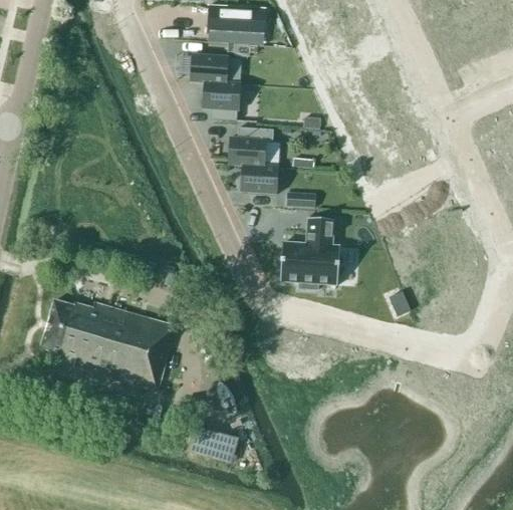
[(209,5),(207,29),(264,33),(266,8),(209,5)]
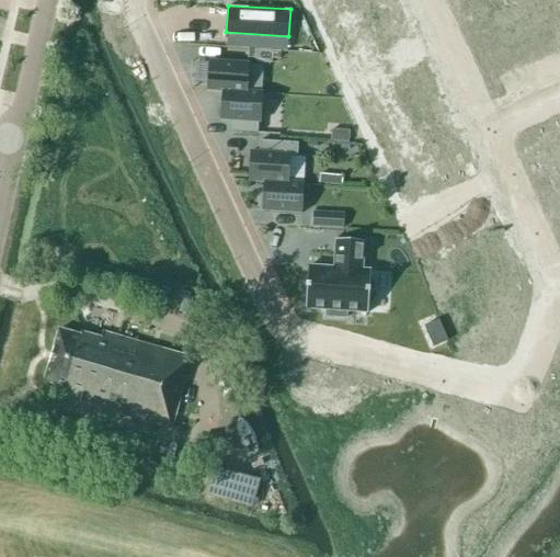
[(248,89),(249,61),(250,63),(250,60),(209,58),(209,59),(208,87),(207,87),(207,88),(224,89),(224,87),(248,89)]
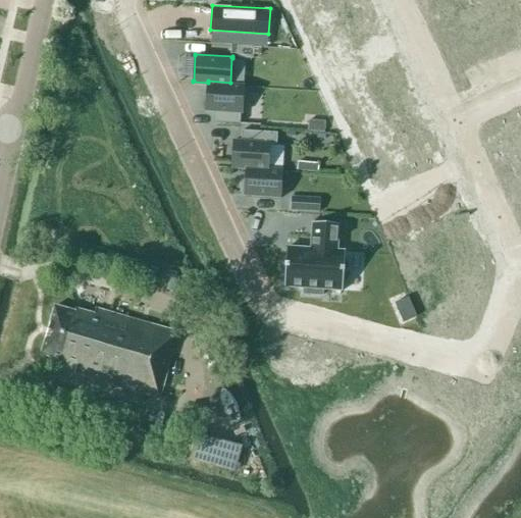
[(243,110),(245,85),(245,84),(230,83),(208,81),(208,83),(206,107),(205,107),(205,108),(243,111),(243,110)]
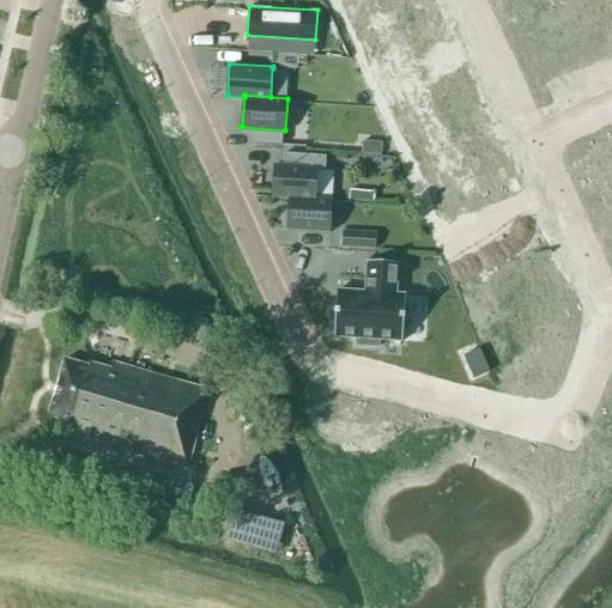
[(364,139),(363,151),(381,152),(382,140),(364,139)]
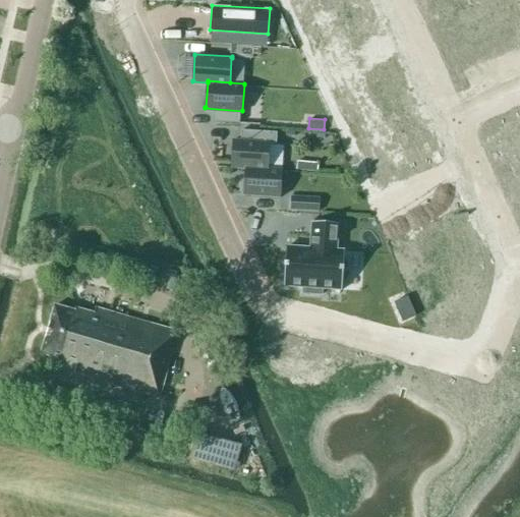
[(268,168),(268,167),(270,140),(233,138),(233,139),(232,165),(231,165),(231,166),(245,167),(268,168)]
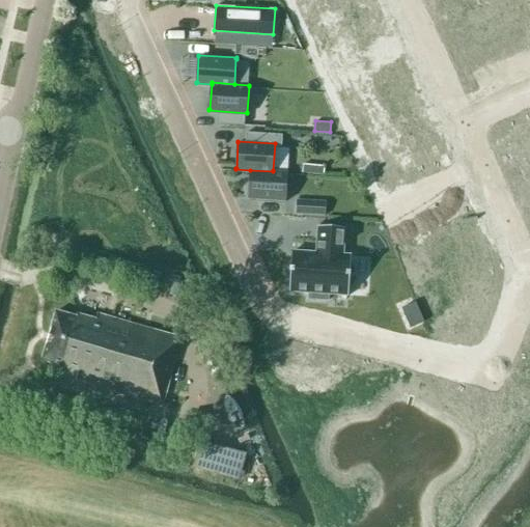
[(304,162),(303,171),(315,172),(316,163),(304,162)]
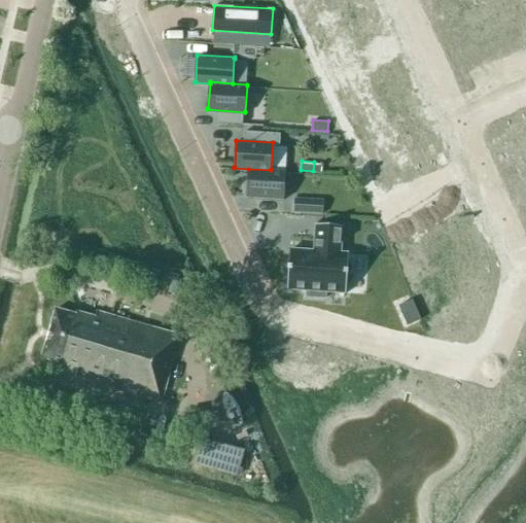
[(248,169),(247,194),(246,194),(246,195),(284,198),(284,197),(284,196),(285,171),(286,171),(286,170),(271,169),(271,170),(248,169)]
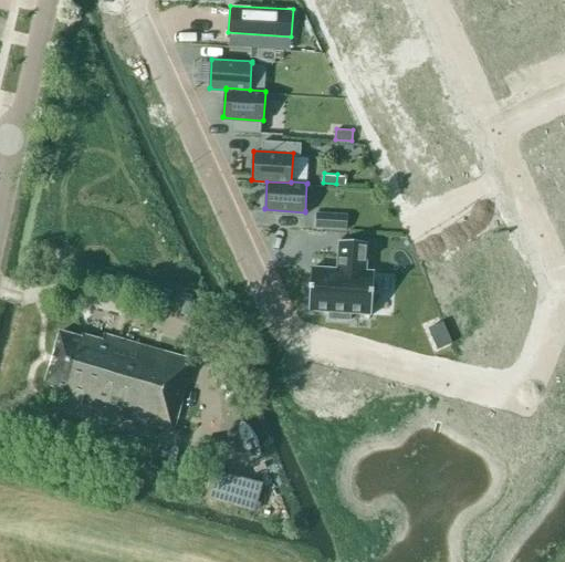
[(317,211),(316,225),(346,227),(347,214),(317,211)]
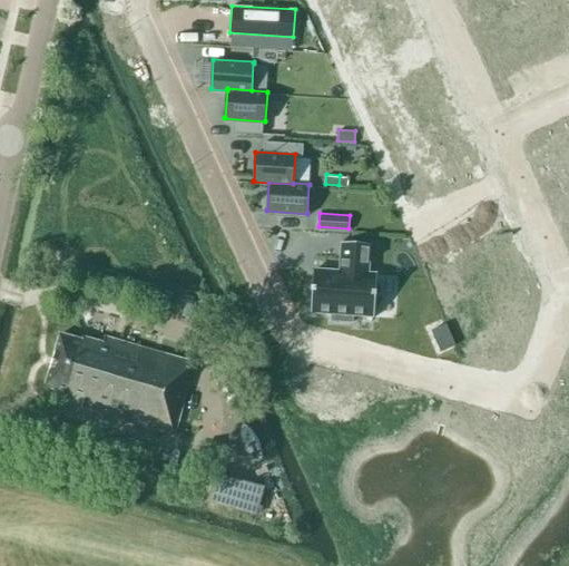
[(314,267),(311,311),(332,312),(332,319),(352,320),(353,314),(374,315),(378,272),(369,271),(371,244),(342,241),(340,270),(314,267)]
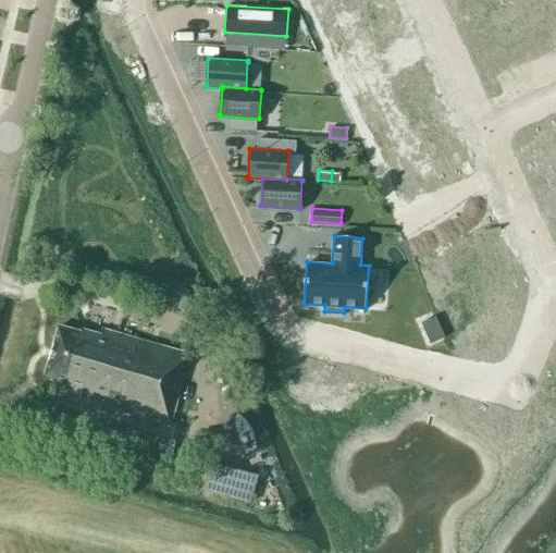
[(59,324),(44,377),(66,382),(65,385),(82,390),(79,396),(170,422),(176,400),(182,378),(184,372),(178,371),(185,351),(102,327),(100,333),(82,328),(81,331),(59,324)]
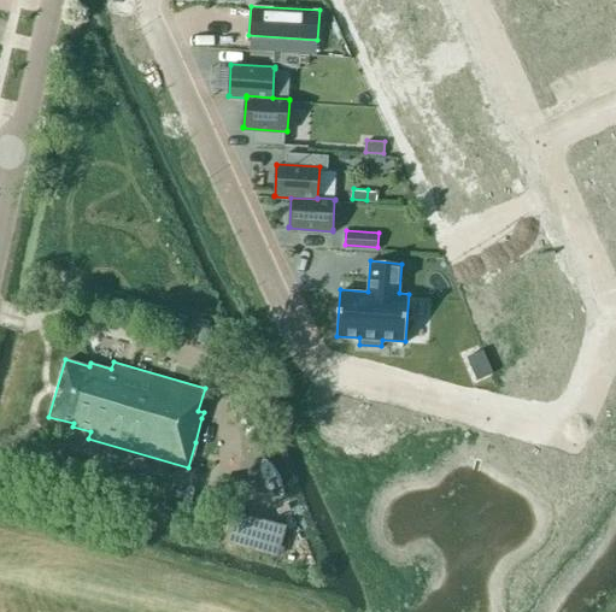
[(213,505),(241,513),(250,484),(220,477),(217,487),(203,483),(191,522),(206,527),(213,505)]
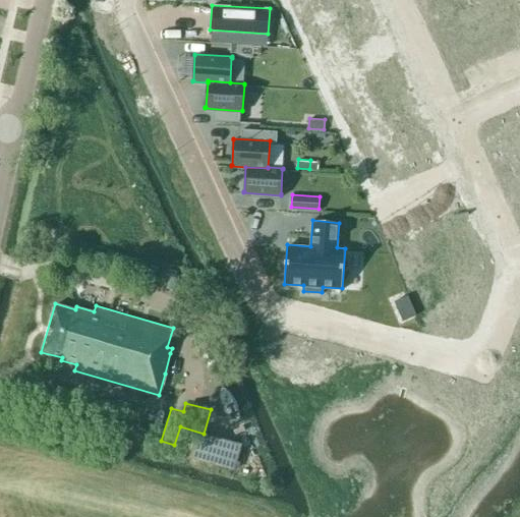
[(192,461),(241,462),(241,437),(192,436),(192,461)]
